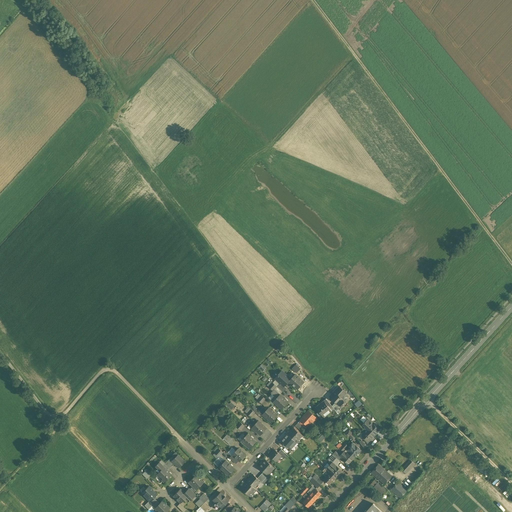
[(296,365),(292,369),(297,373),(301,369),(296,365)]
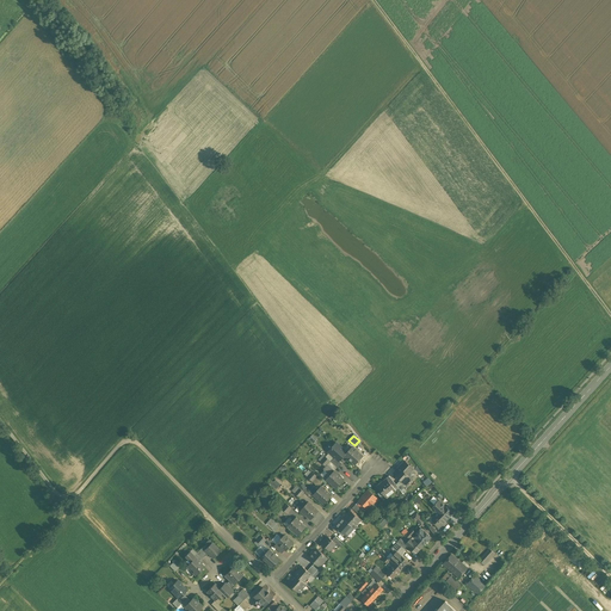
[(347,452),(337,443),(329,452),(334,457),(339,461),(344,455),(345,455),(347,452)]
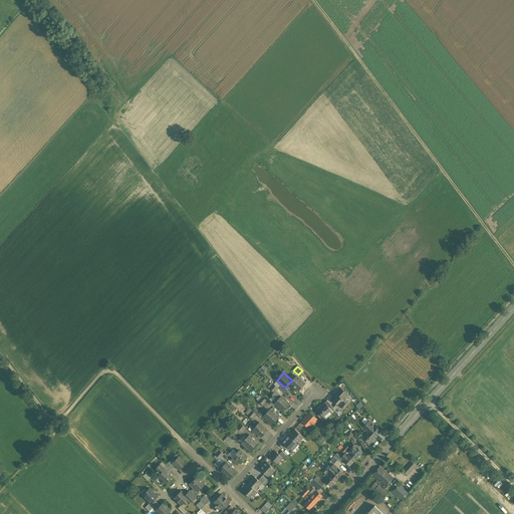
[(305,383),(296,375),(292,380),(290,382),(293,387),(294,386),(299,391),(305,383)]
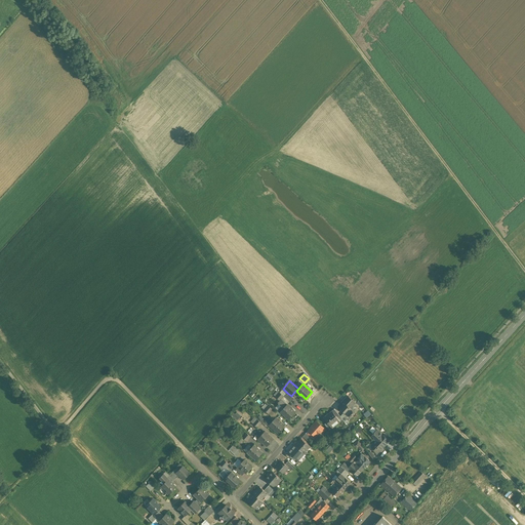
[(284,396),(280,392),(276,397),(280,401),(284,396)]
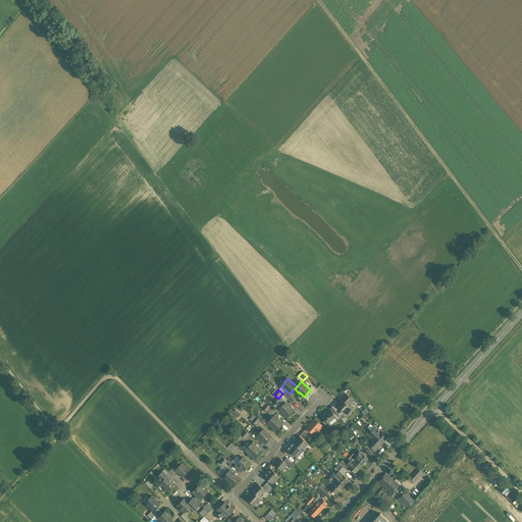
[(290,394),(285,390),(282,394),(290,400),(293,396),(290,394)]
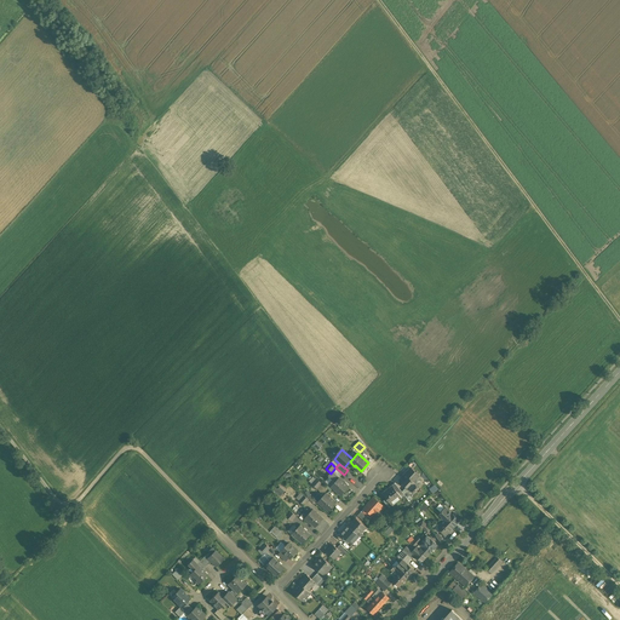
[(411,468),(405,475),(406,475),(401,481),(407,487),(413,492),(418,486),(414,482),(420,476),(411,468)]
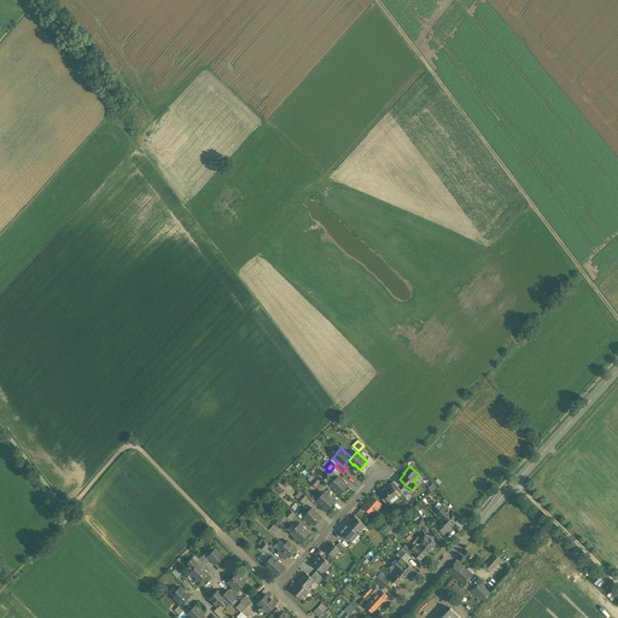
[(343,482),(338,477),(334,481),(331,484),(340,494),(348,485),(343,481),(343,482)]
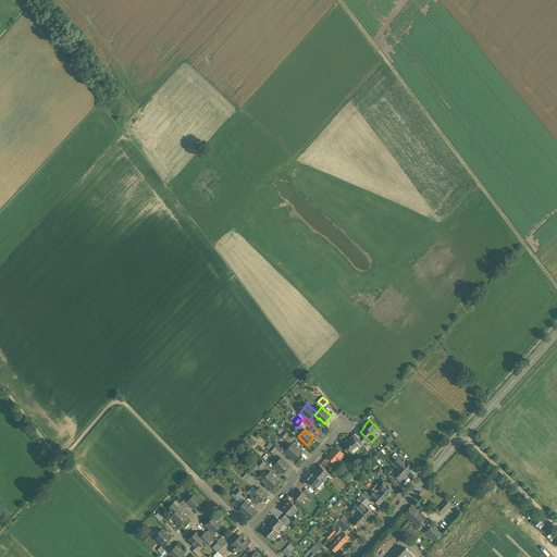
[(354,437),(350,440),(349,438),(344,443),(351,453),(355,449),(356,450),(361,447),(358,443),(354,437)]
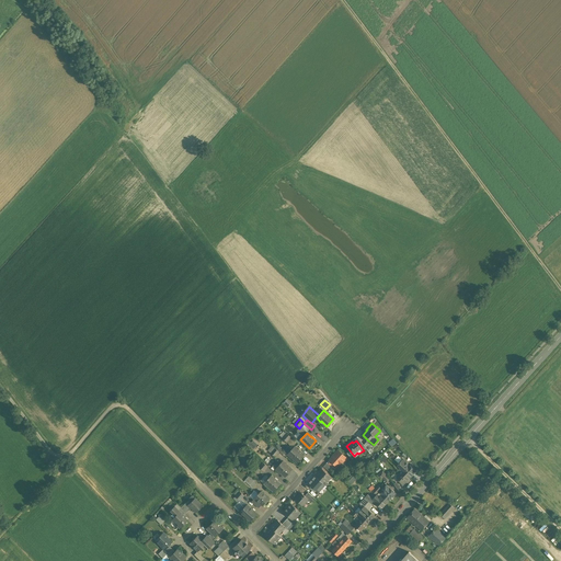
[(368,441),(364,445),(368,451),(374,445),(368,441)]
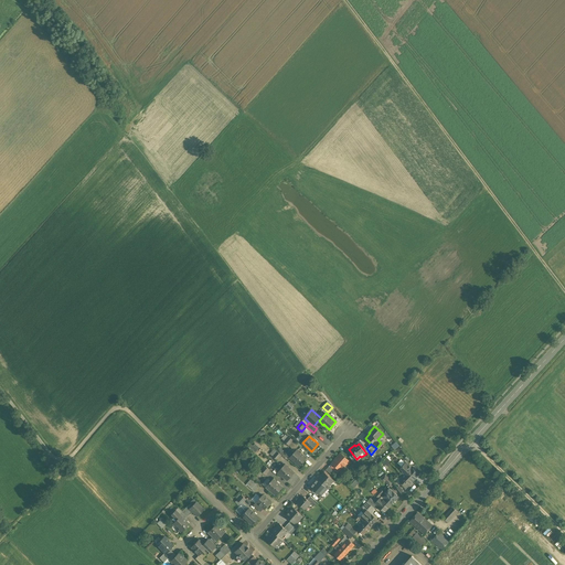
[(307,458),(297,449),(289,458),(295,462),(296,462),(299,466),(307,458)]
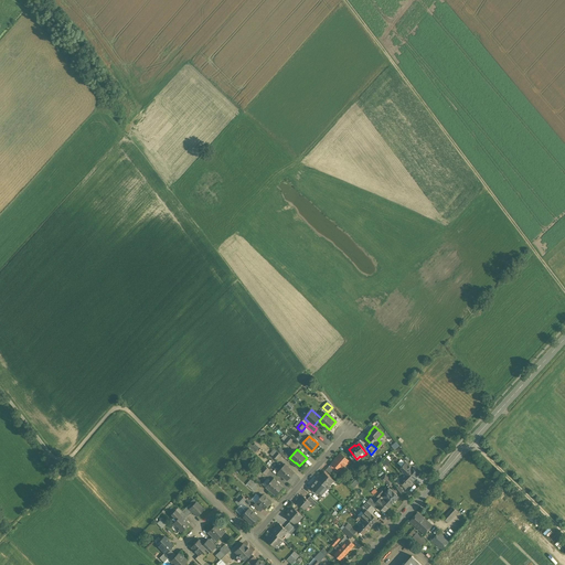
[(341,454),(332,464),(333,465),(340,470),(345,465),(347,466),(350,462),(349,461),(349,460),(341,454)]
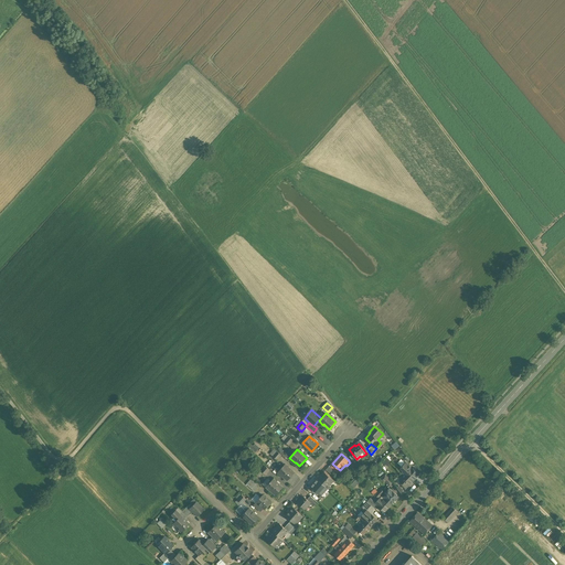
[(418,475),(406,462),(402,467),(405,470),(402,472),(405,475),(406,473),(413,481),(418,475)]
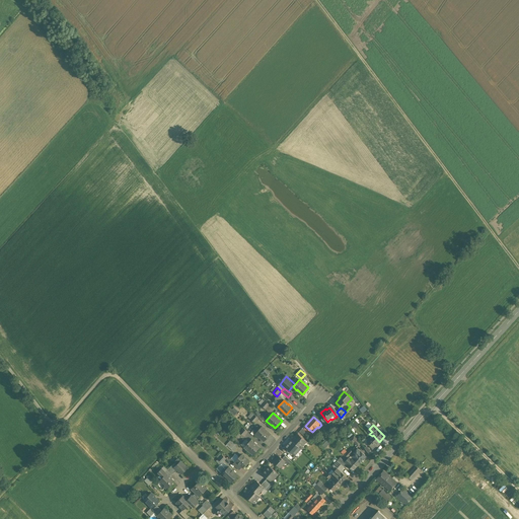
[(258,428),(256,427),(252,431),(255,434),(262,427),(261,426),(258,428)]
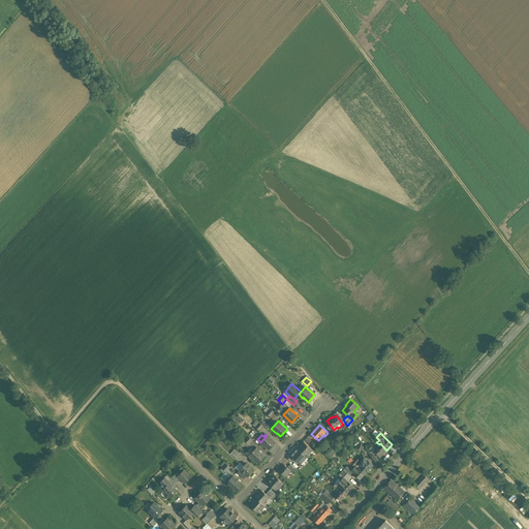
[(267,435),(260,442),(266,446),(270,449),(276,442),(267,435)]
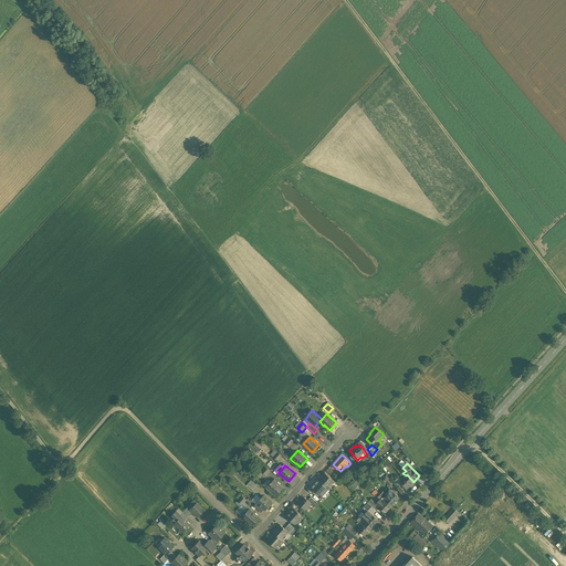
[(334,465),(331,468),(335,472),(337,474),(341,471),(334,465)]
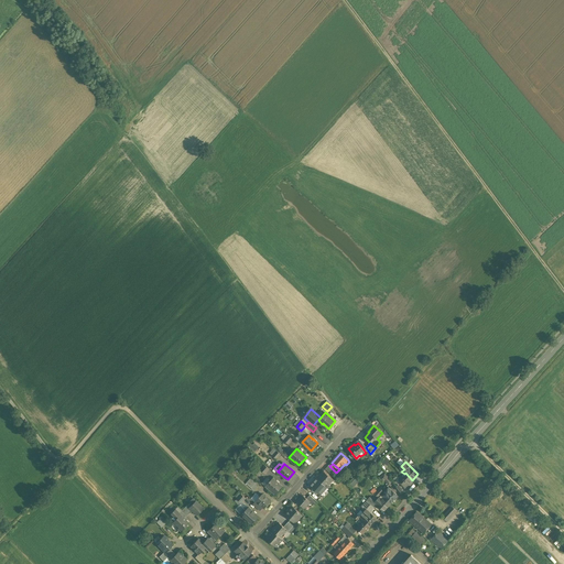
[(324,470),(317,478),(327,487),(334,479),(324,470)]
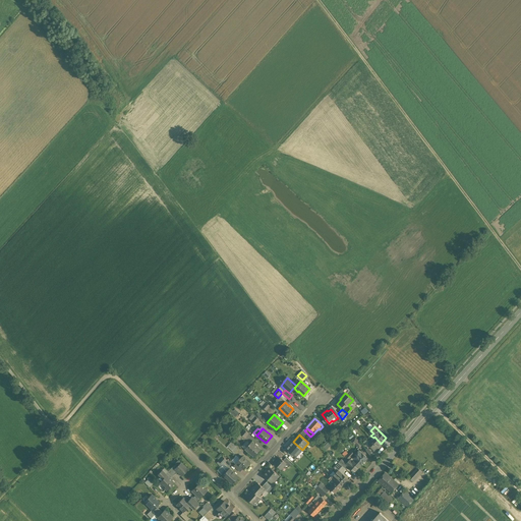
[(381,444),(374,437),(373,438),(369,442),(369,445),(374,450),(381,444)]
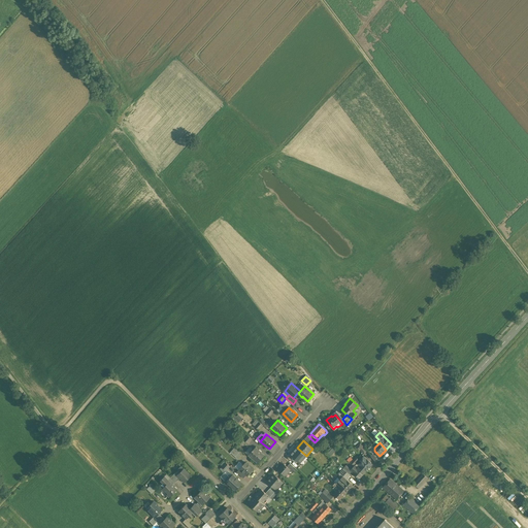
[(256,448),(249,455),(254,459),(258,463),(264,456),(256,448)]
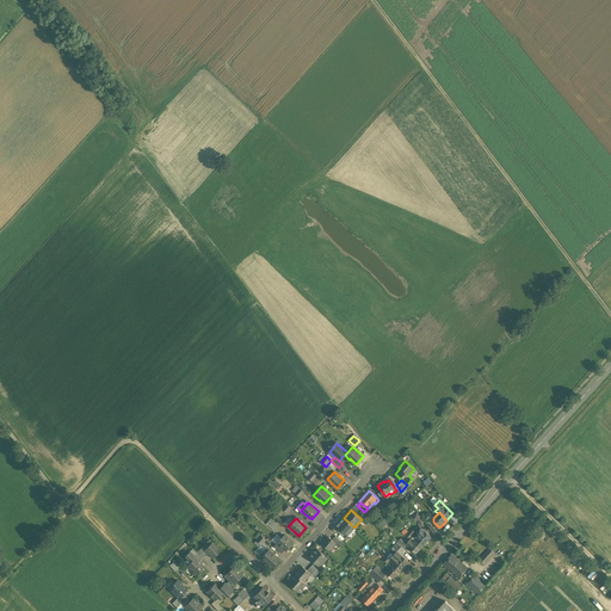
[(344,518),(337,526),(347,536),(355,528),(344,518)]
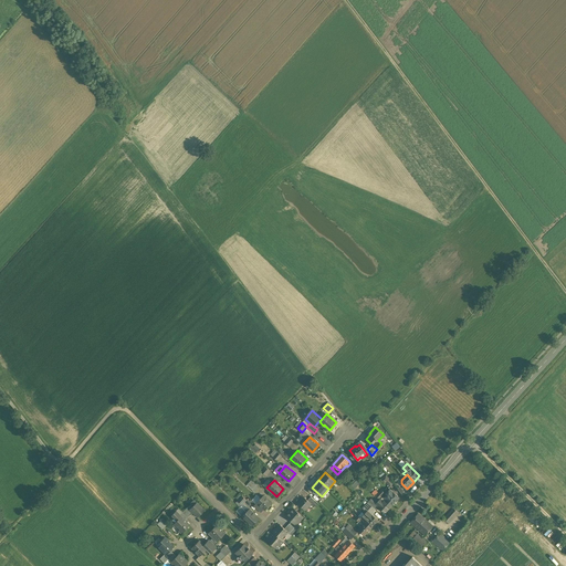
[(255,482),(250,488),(255,492),(260,486),(255,482)]
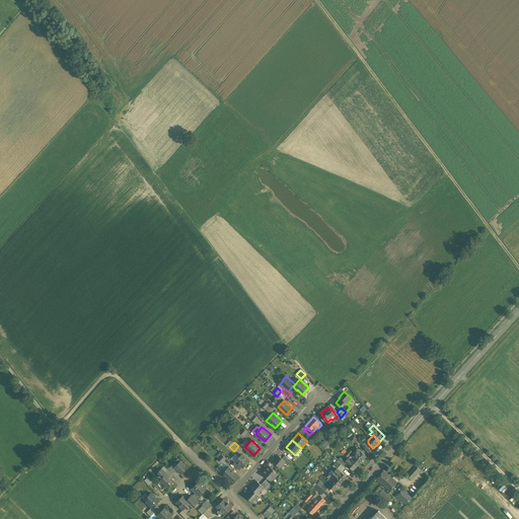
[(366,456),(360,451),(354,458),(360,463),(366,456)]
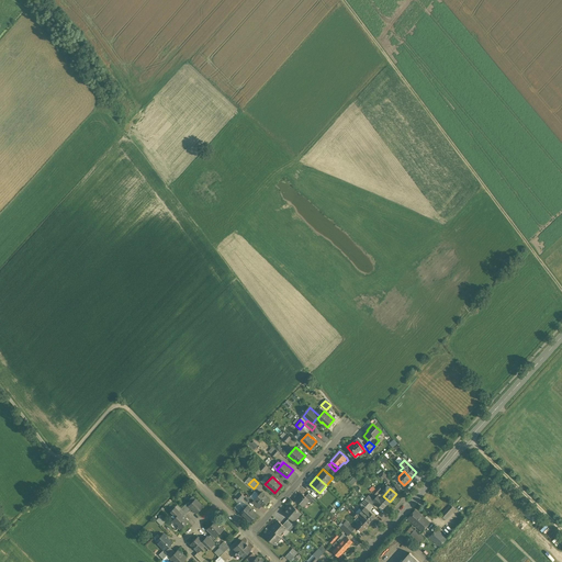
[(245,496),(240,492),(236,497),(240,501),(245,496)]
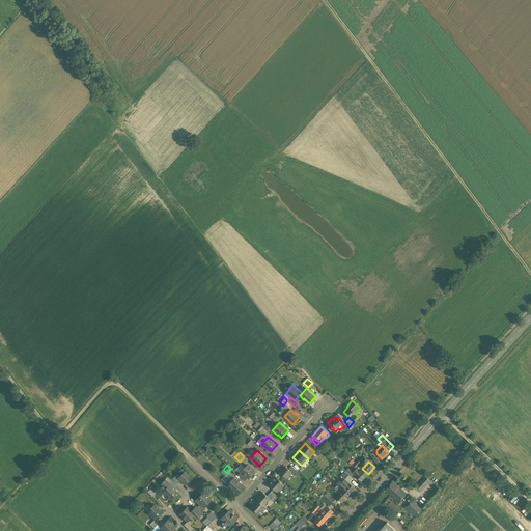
[(255,472),(247,465),(245,468),(241,472),(248,478),(249,478),(255,472)]
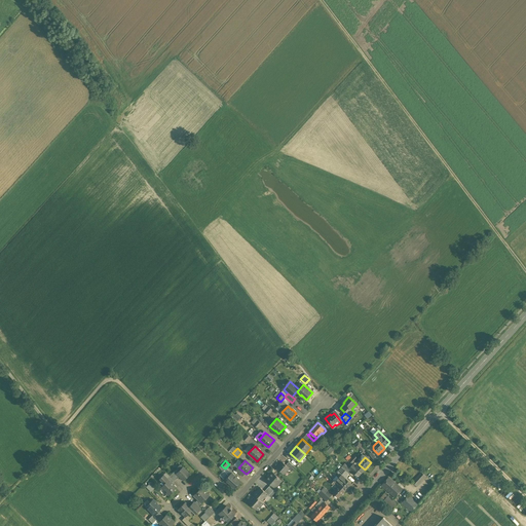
[(283,461),(277,467),(284,474),(290,468),(290,467),(286,464),(283,461)]
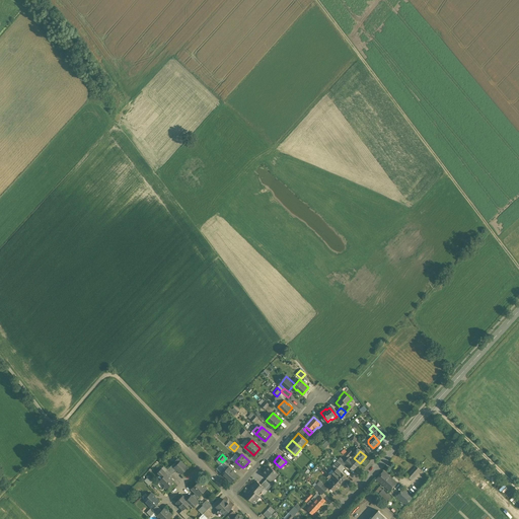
[(292,461),(285,455),(282,458),(286,461),(286,462),(289,465),(292,461)]
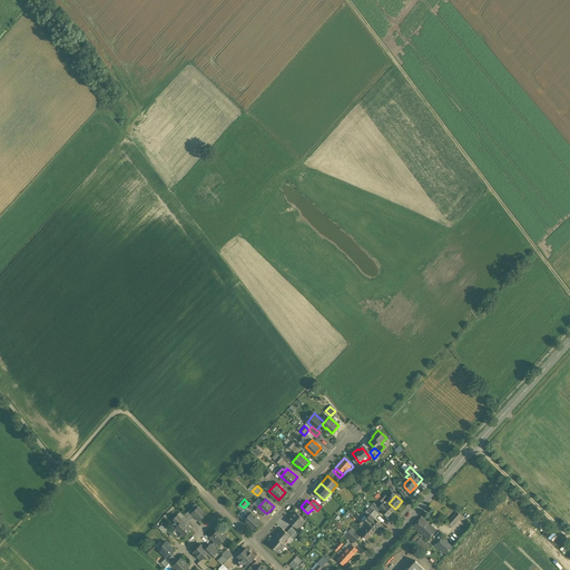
[(380,508),(374,502),(371,505),(375,510),(379,513),(381,510),(379,508),(380,508)]
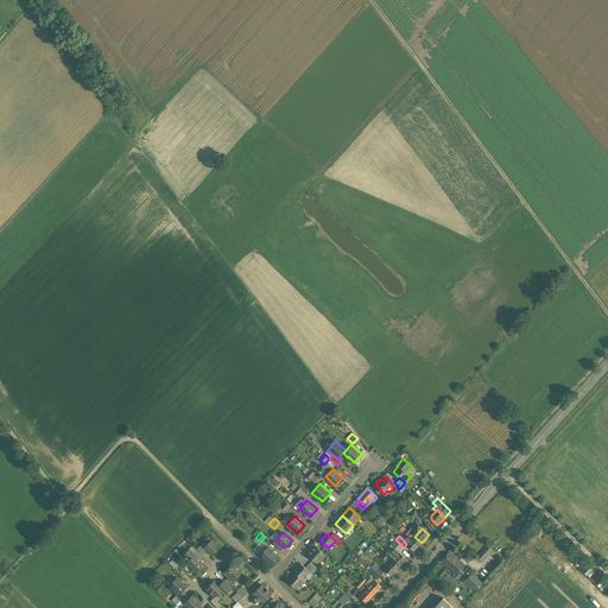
[(422,543),(415,537),(412,539),(407,544),(407,545),(413,551),(422,543)]
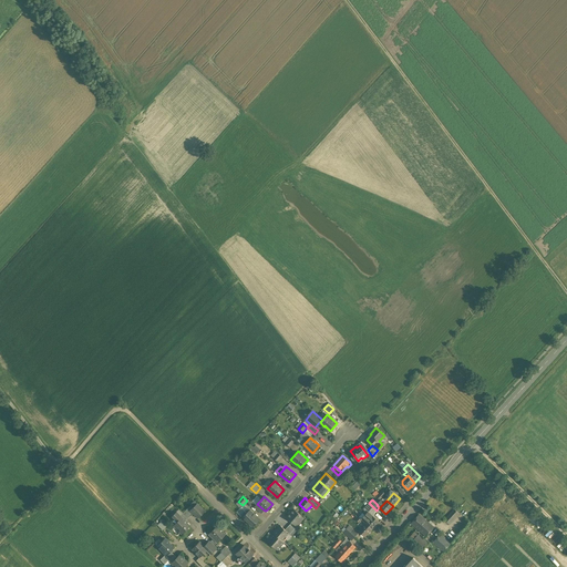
[(193,514),(197,518),(206,509),(198,503),(191,509),(189,511),(193,514)]
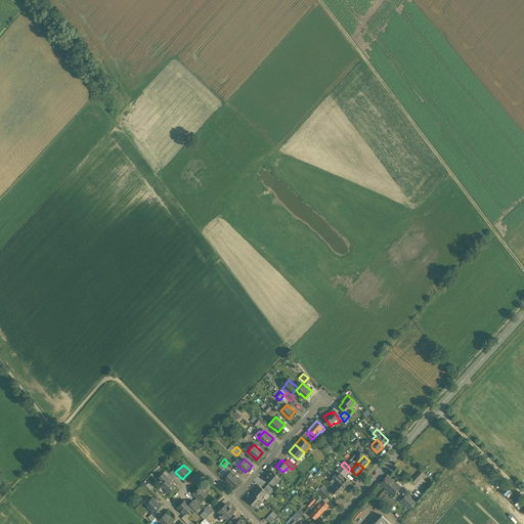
[(245,472),(237,466),(237,467),(235,469),(242,475),(245,472)]
